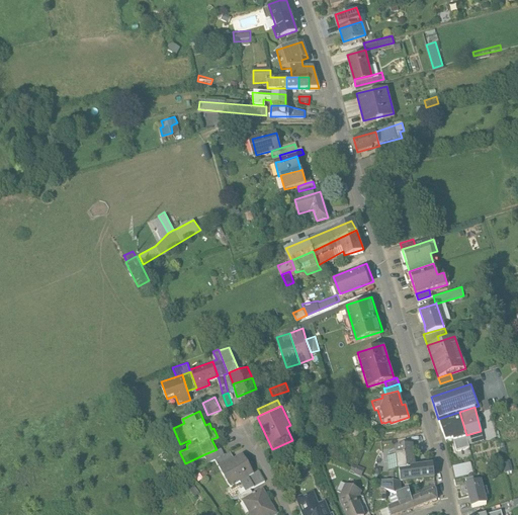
[(459,412),(438,419),(442,429),(450,427),(452,437),(453,439),(466,435),(459,412)]
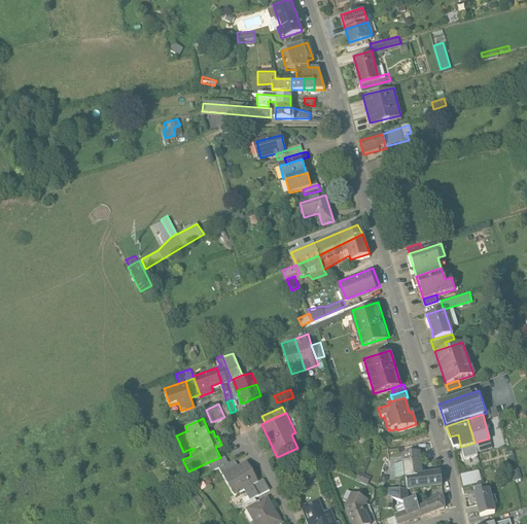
[(458,434),(450,437),(453,447),(460,445),(458,434)]
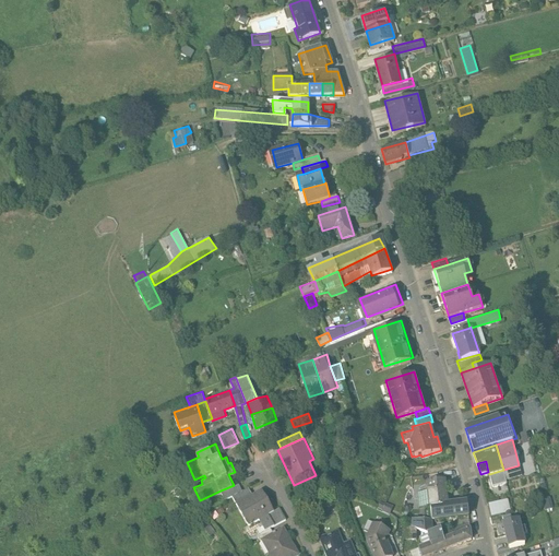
[(409,465),(412,484),(428,482),(428,480),(426,463),(409,465)]
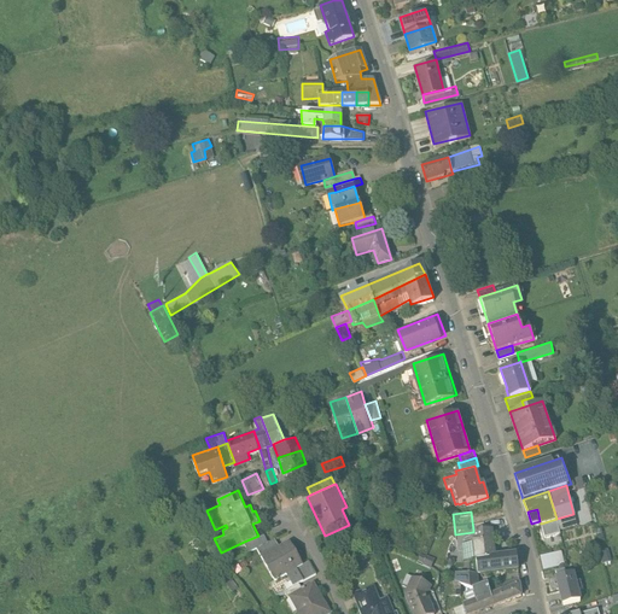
[(573,514),(557,519),(559,528),(576,524),(573,514)]
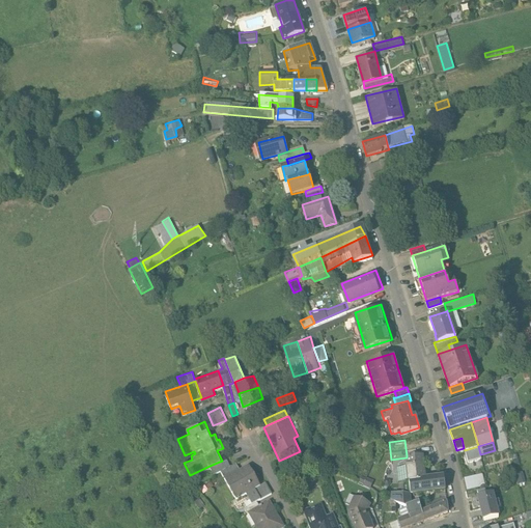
[(480,454),(478,446),(465,450),(468,461),(481,456),(480,454)]
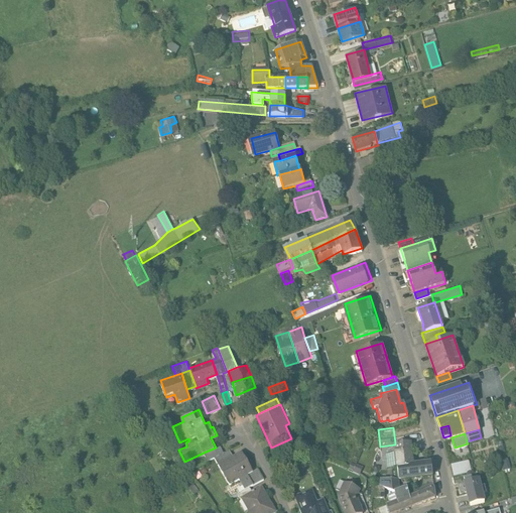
[(397,466),(416,464),(415,462),(412,462),(411,457),(415,456),(414,452),(411,453),(410,441),(395,442),(395,444),(396,452),(397,465),(397,466)]
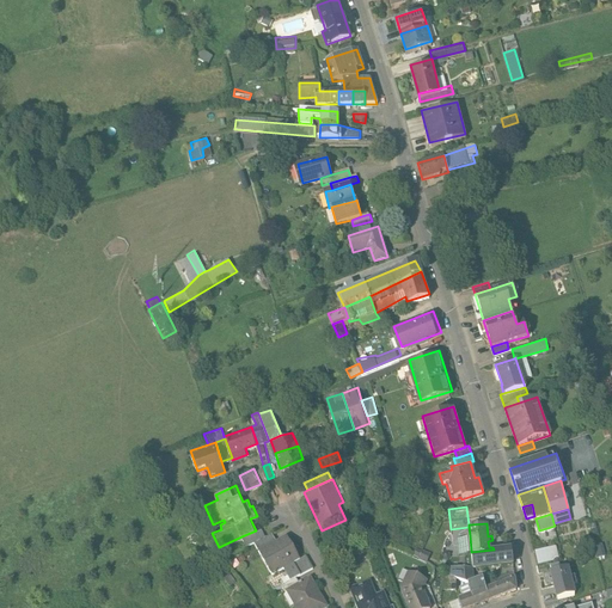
[(255,540),(265,535),(262,527),(256,530),(242,536),(246,545),(255,540)]
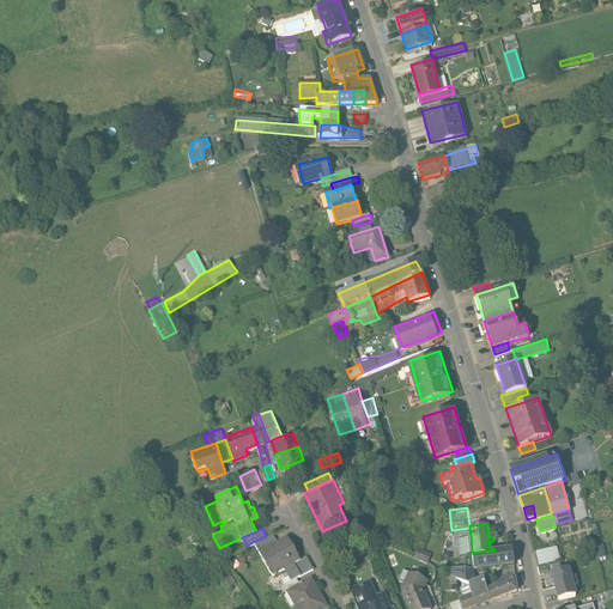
[(260,548),(277,539),(274,533),(266,536),(255,541),(260,548)]
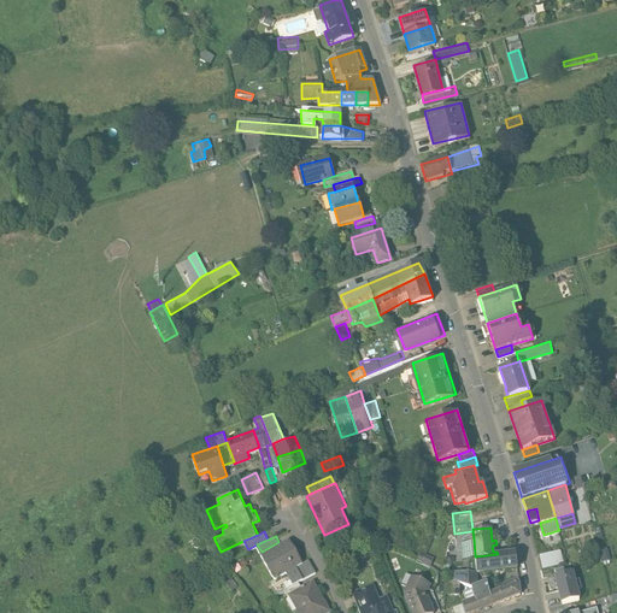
[(262,552),(275,577),(287,570),(304,561),(291,536),(278,542),(262,552)]
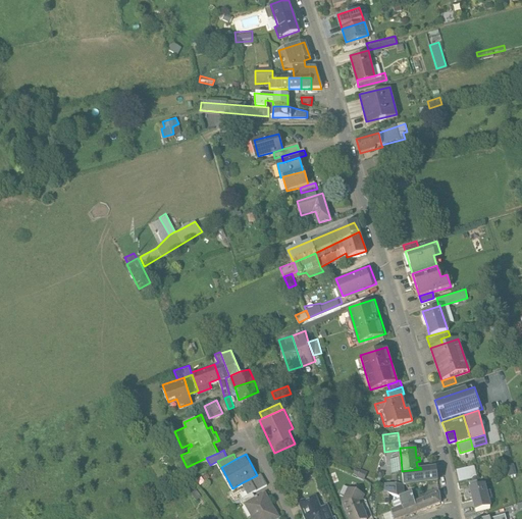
[(402,470),(401,457),(389,458),(390,472),(402,470)]
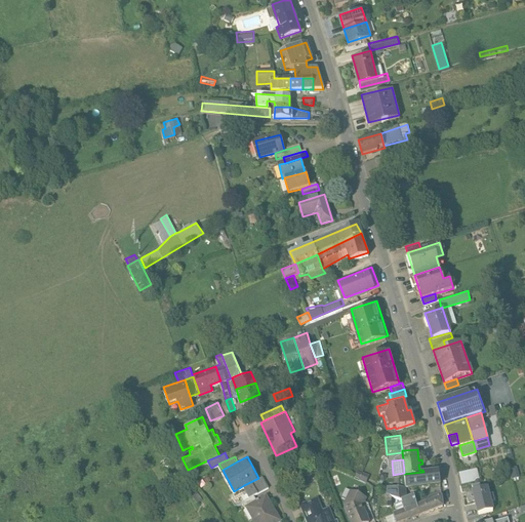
[(477,467),(458,471),(461,483),(480,479),(477,467)]
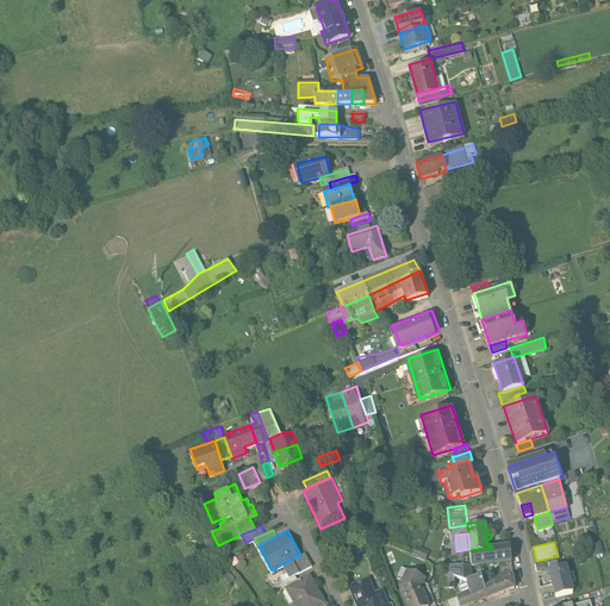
[(412,550),(425,556),(429,551),(416,544),(412,550)]
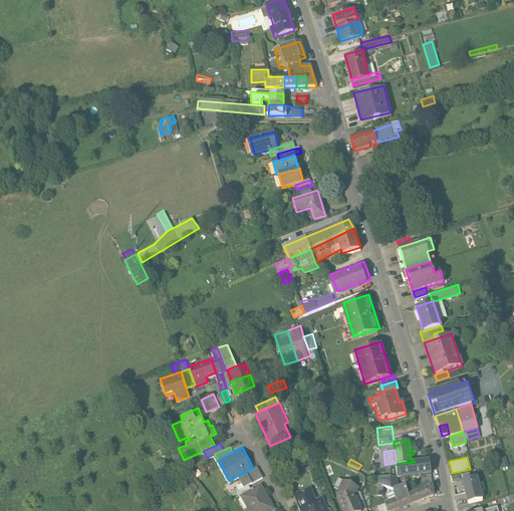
[(397,476),(432,472),(429,461),(415,462),(396,464),(397,476)]
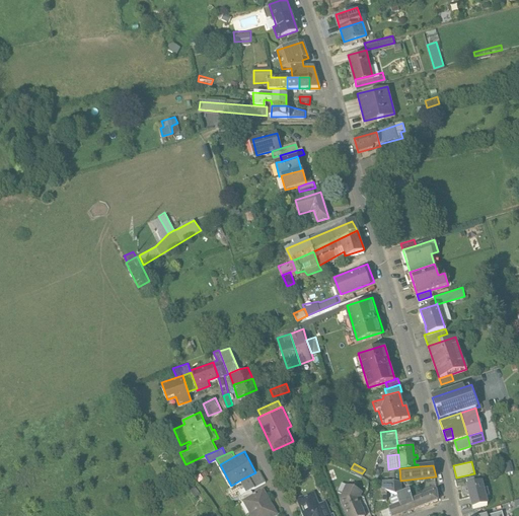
[(266,480),(260,469),(255,472),(241,480),(246,490),(251,488),(266,480)]
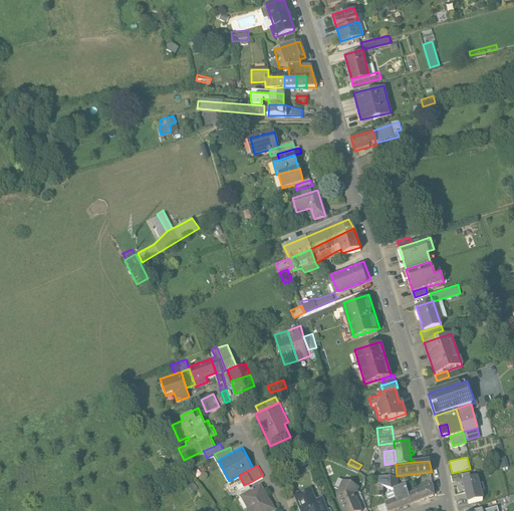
[(469,472),(462,474),(464,479),(463,480),(466,494),(467,494),(469,502),(482,499),(476,473),(469,475),(469,472)]
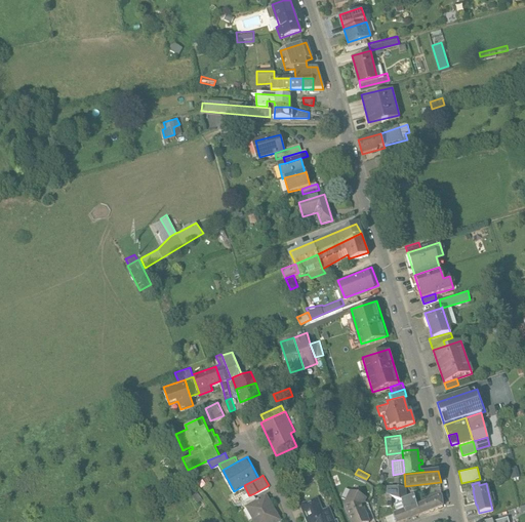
[(404,485),(386,483),(385,489),(402,497),(404,496),(404,485)]
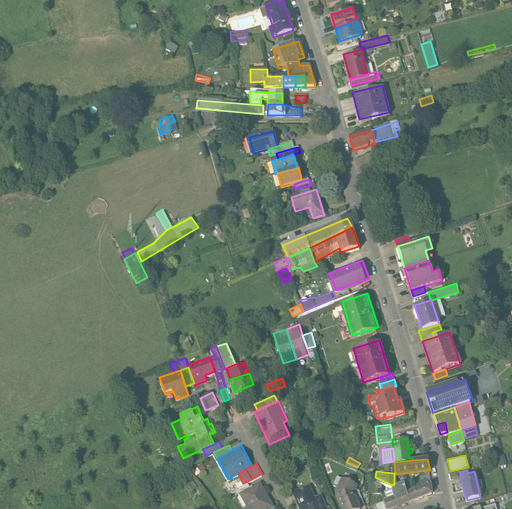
[(343,508),(357,508),(362,507),(355,489),(359,483),(342,475),(335,489),(343,508)]
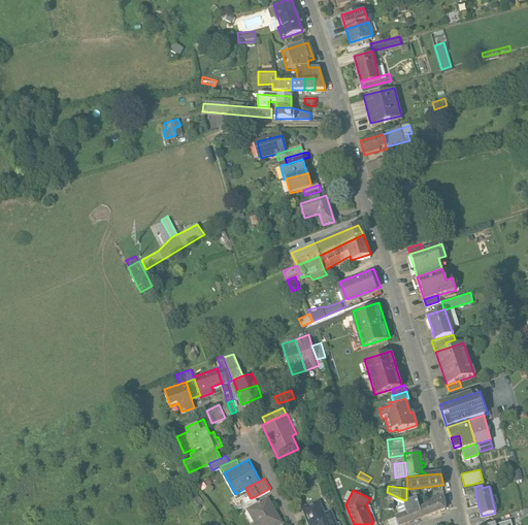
[(199,493),(194,497),(199,504),(204,500),(199,493)]
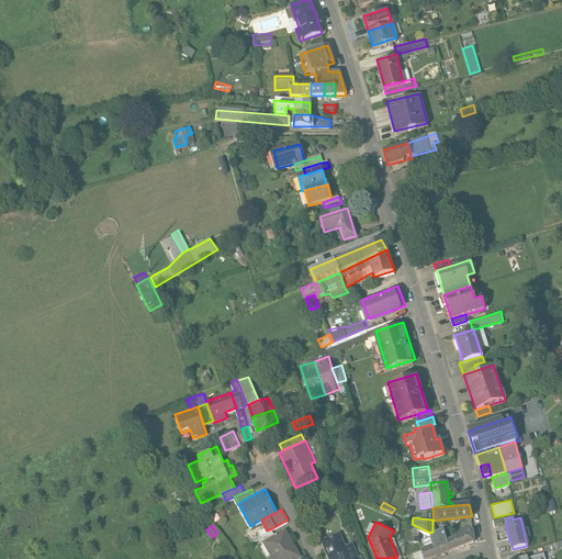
[(405,525),(404,538),(418,539),(418,528),(405,525)]
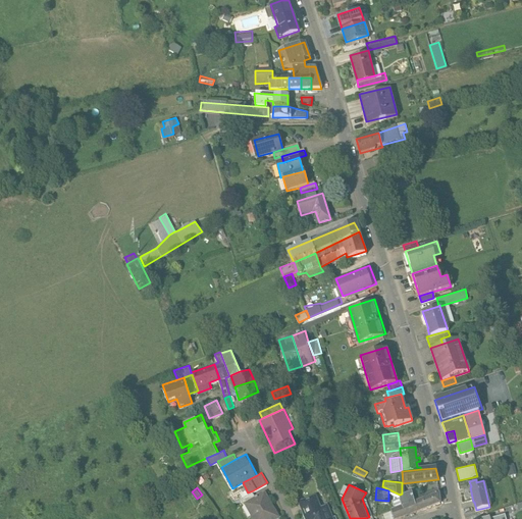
[(255,496),(244,502),(254,518),(273,518),(280,515),(266,489),(255,496)]
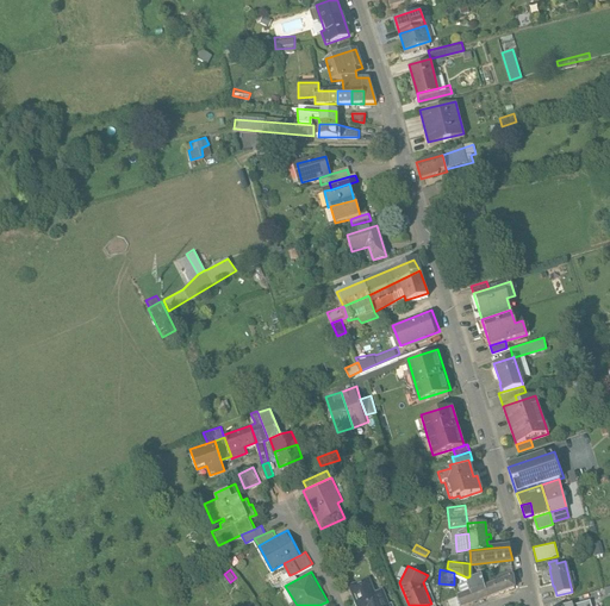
[(285,586),(298,579),(296,573),(290,575),(280,581),(284,587),(285,586)]
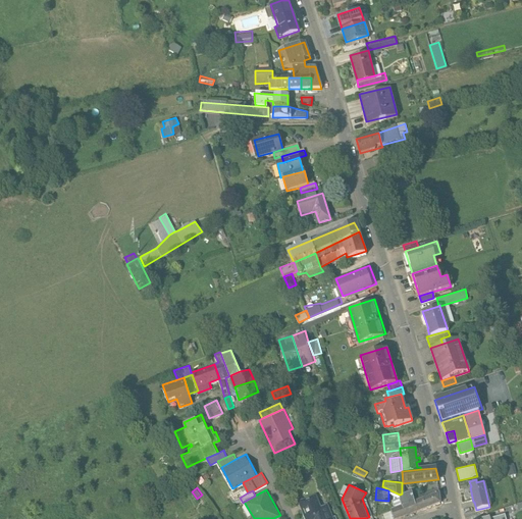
[(402,494),(400,495),(403,505),(390,510),(394,518),(417,510),(414,501),(411,490),(402,494)]
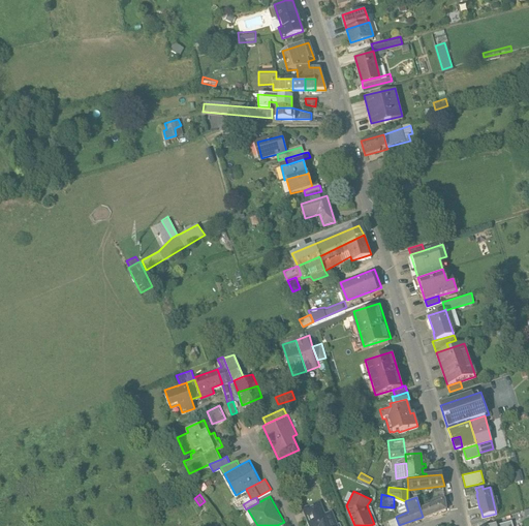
[(340,525),(333,508),(327,511),(321,498),(302,505),(310,525),(340,525)]
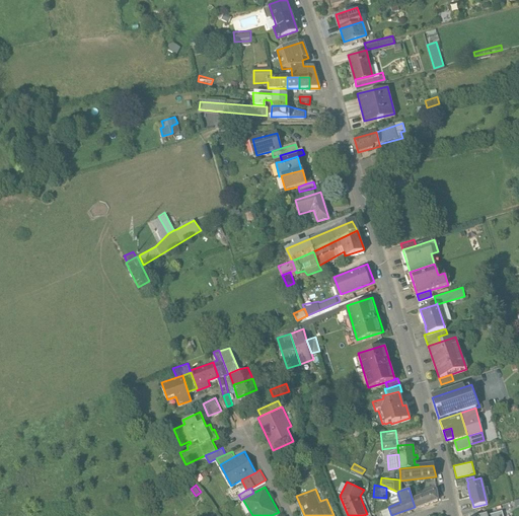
[(412,498),(415,507),(437,498),(437,490),(412,498)]
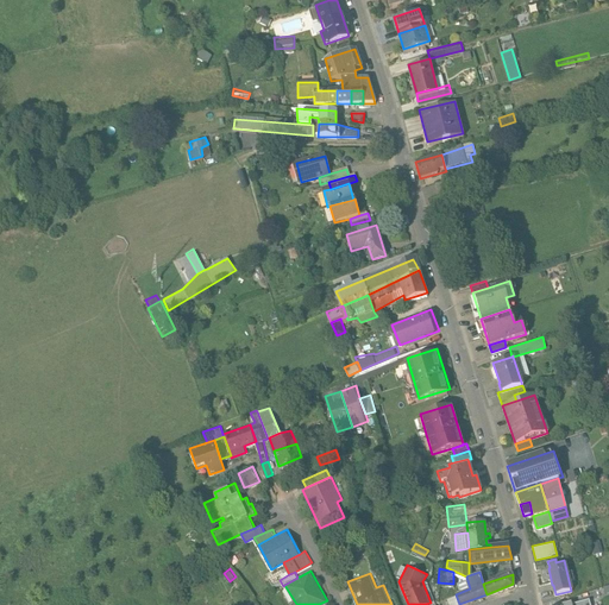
[(186,581),(180,585),(188,596),(194,592),(186,581)]
